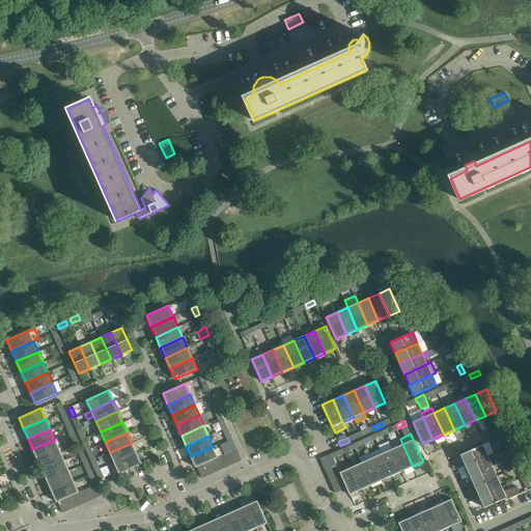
[(59,450),(55,440),(32,449),(37,459),(59,450)]
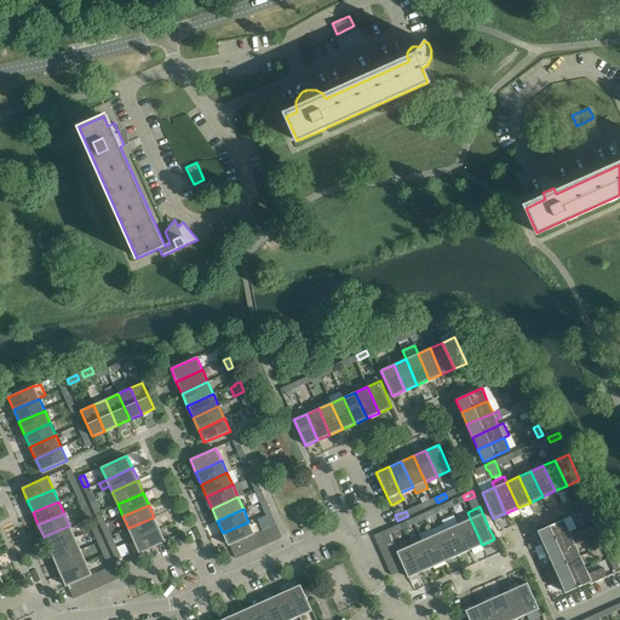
[(276,524),(271,514),(267,516),(271,527),(276,524)]
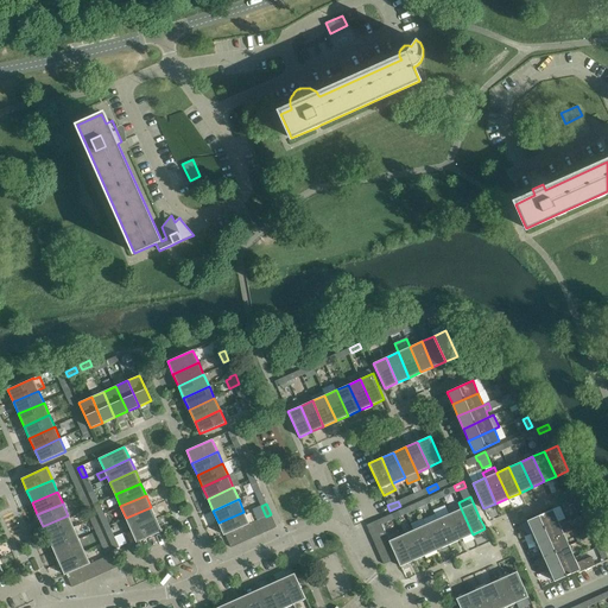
[(131,531),(157,519),(151,507),(126,518),(131,531)]
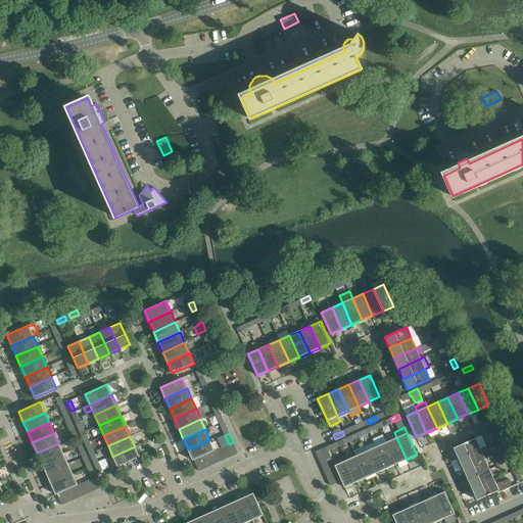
[(396,437),(386,442),(396,464),(407,460),(396,437)]
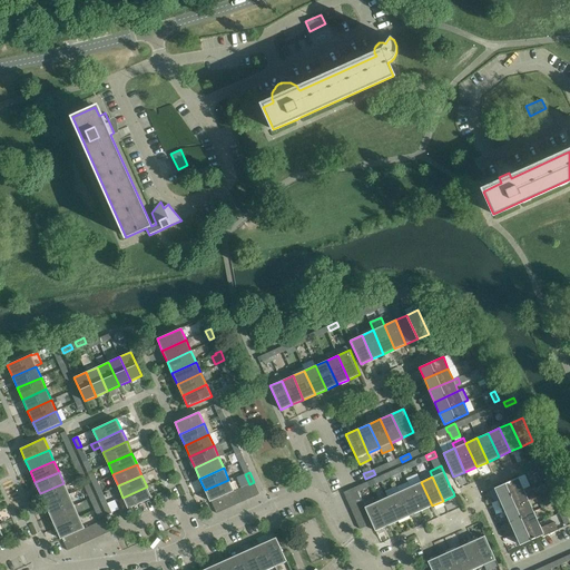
[(523,489),(518,478),(494,488),(499,500),(523,489)]
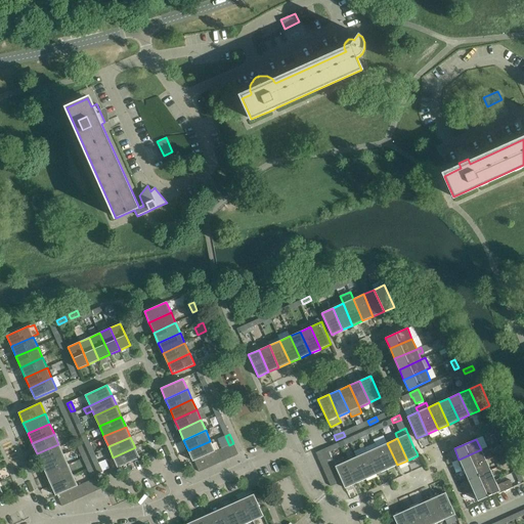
[(210,441),(188,450),(192,462),(193,461),(200,457),(205,455),(211,453),(215,451),(210,441)]
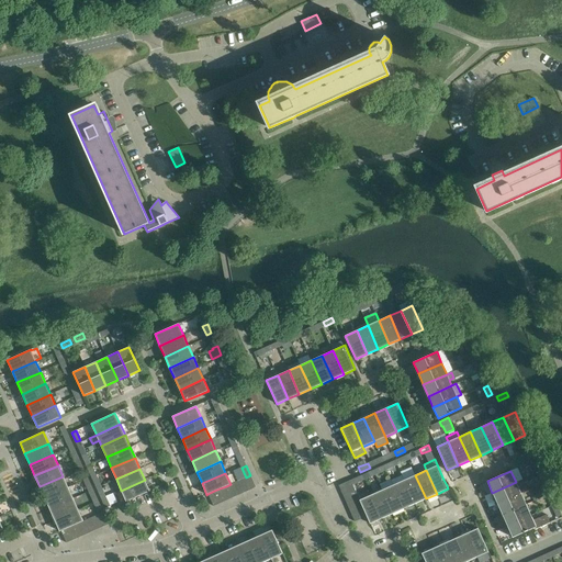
[(256,487),(250,475),(246,478),(244,478),(249,490),(256,487)]
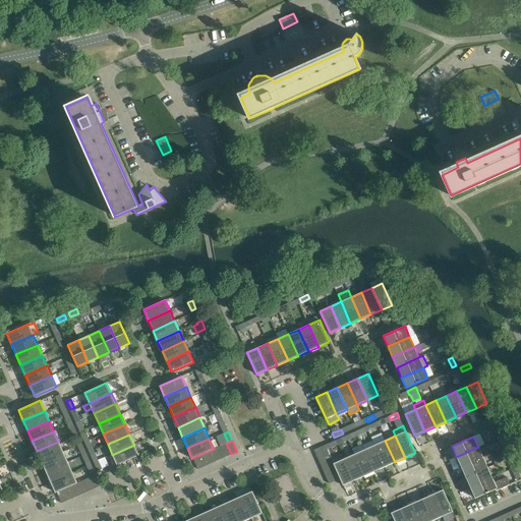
[(395,462),(385,441),(374,445),(384,467),(395,462)]
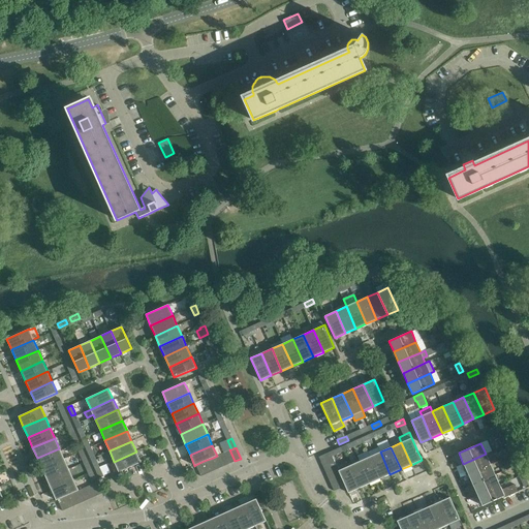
[(37,458),(41,468),(64,459),(59,448),(37,458)]
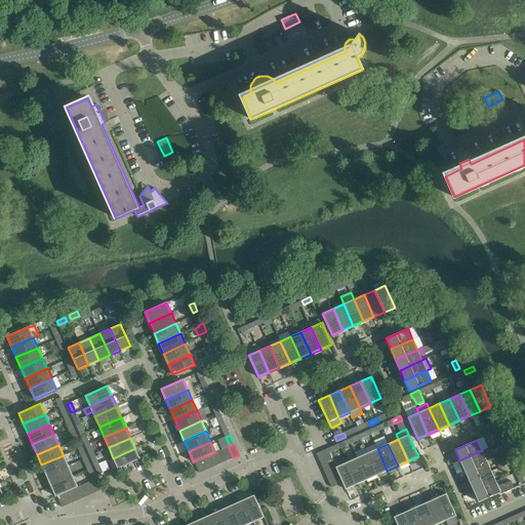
[(228,446),(223,449),(228,460),(233,457),(228,446)]
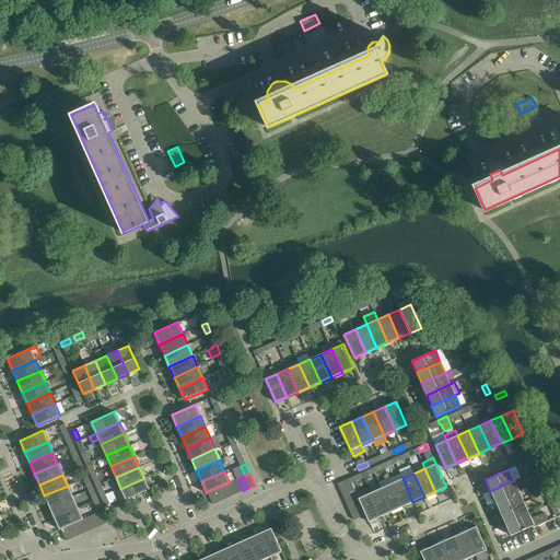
[(120,489),(126,500),(149,489),(144,478),(120,489)]
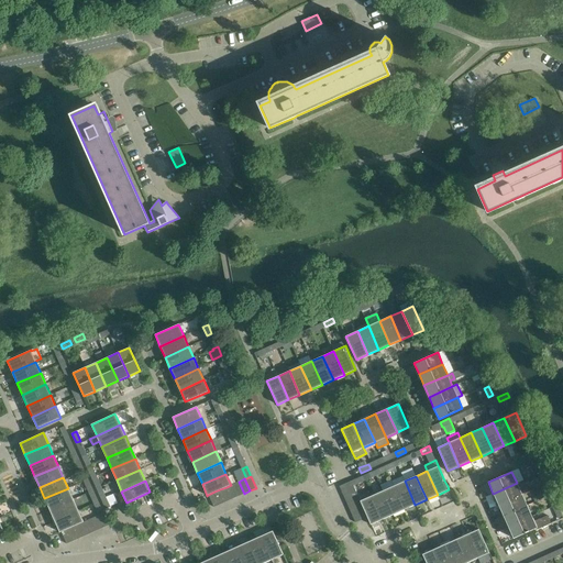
[(354,487),(351,481),(339,486),(342,493),(354,487)]
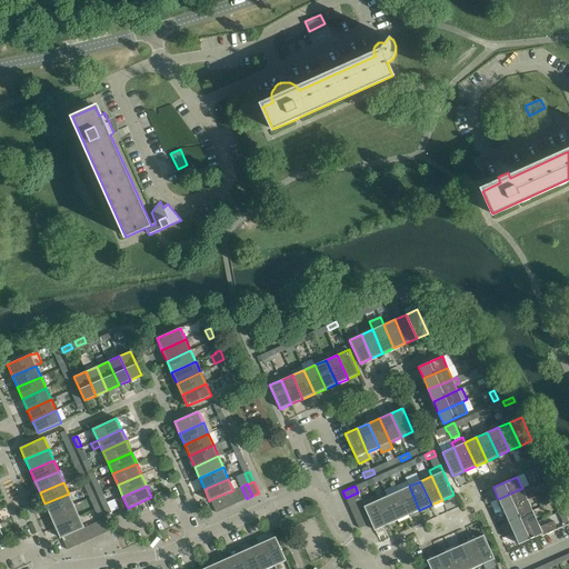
[(409,486),(398,491),(408,515),(419,510),(409,486)]
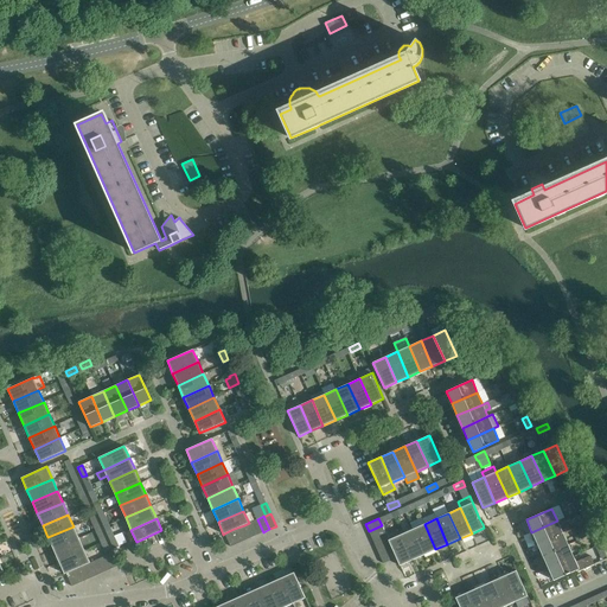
[(256,535),(263,532),(257,519),(250,522),(256,535)]
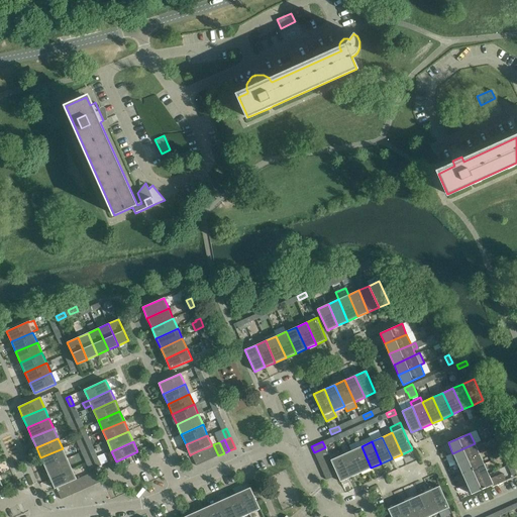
[(457,463),(479,453),(475,443),(452,453),(457,463)]
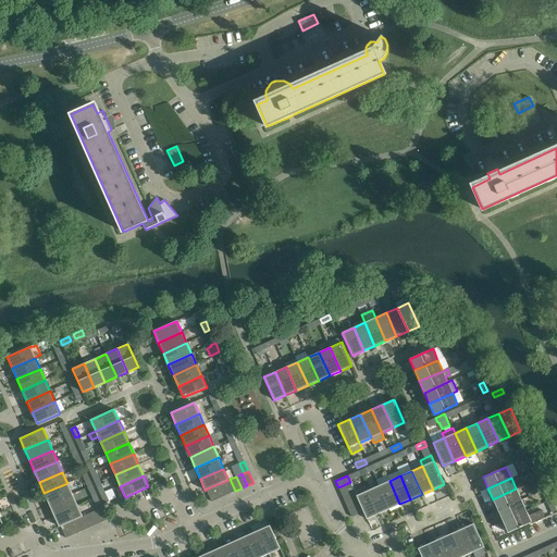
[(230,479),(229,480),(224,482),(230,493),(235,491),(230,479)]
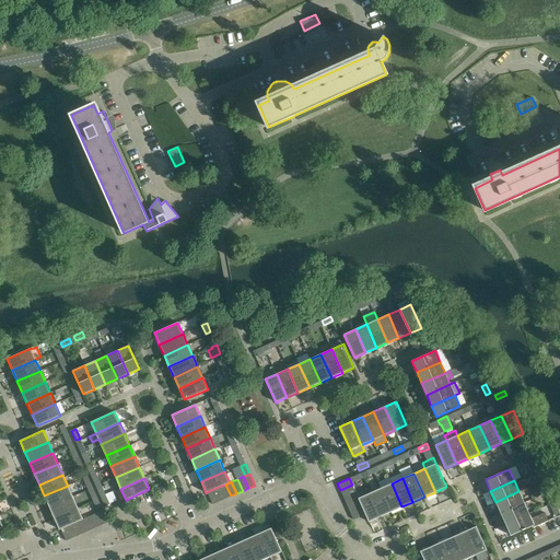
[(401,506),(392,483),(381,488),(391,512),(401,506)]
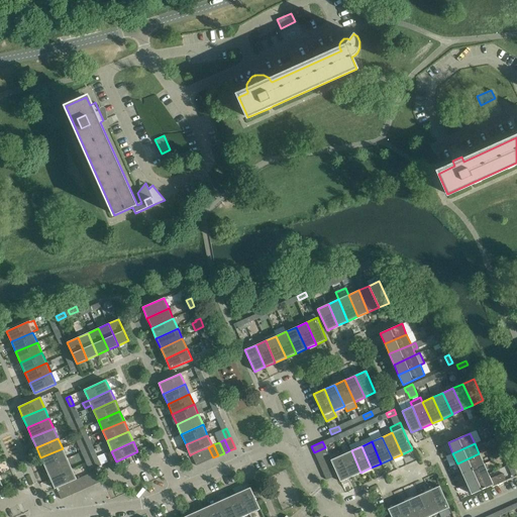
[(213,457),(208,447),(202,449),(207,460),(213,457)]
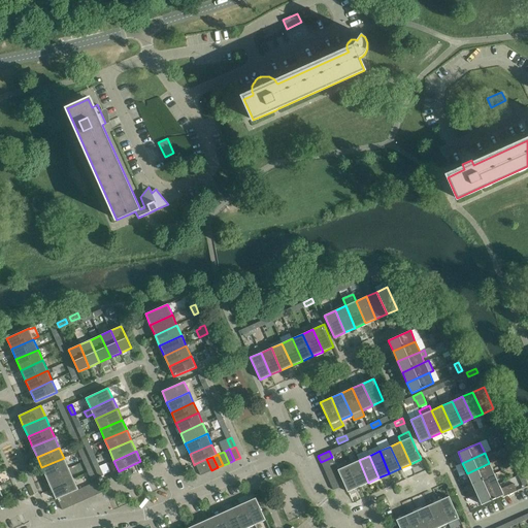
[(334,462),(332,457),(321,462),(323,467),(334,462)]
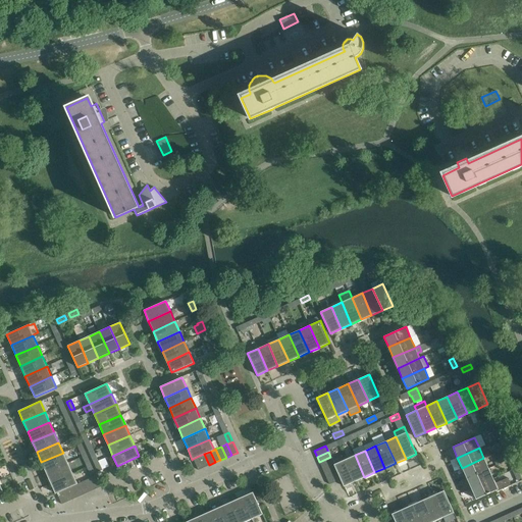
[(67,463),(63,453),(41,462),(46,473),(67,463)]
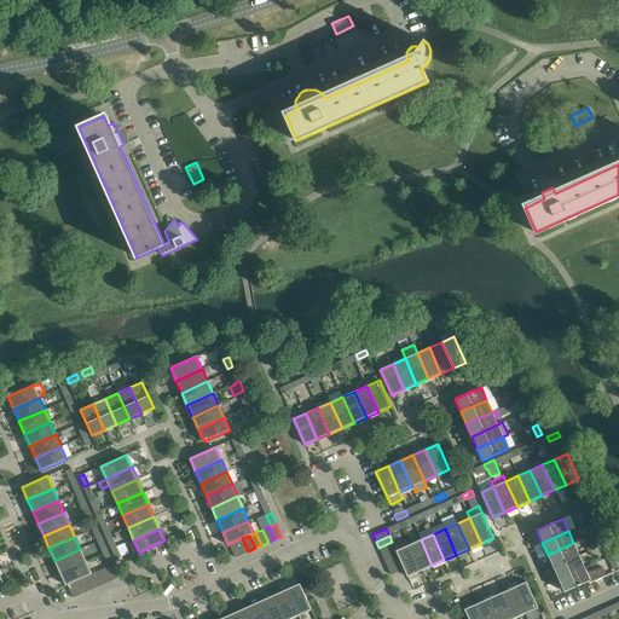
[(242,538),(236,541),(242,554),(248,551),(242,538)]
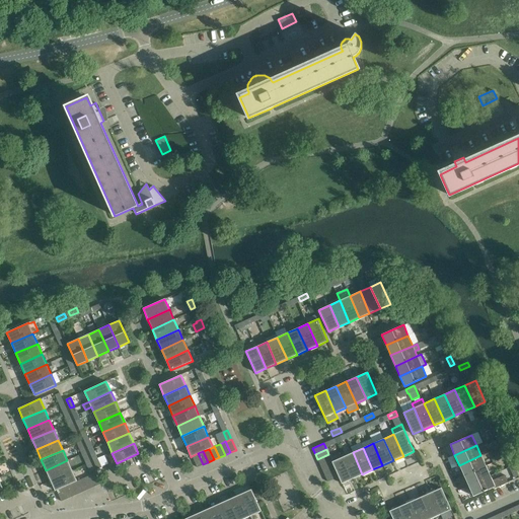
[(353,452),(343,457),(352,478),(362,474),(353,452)]
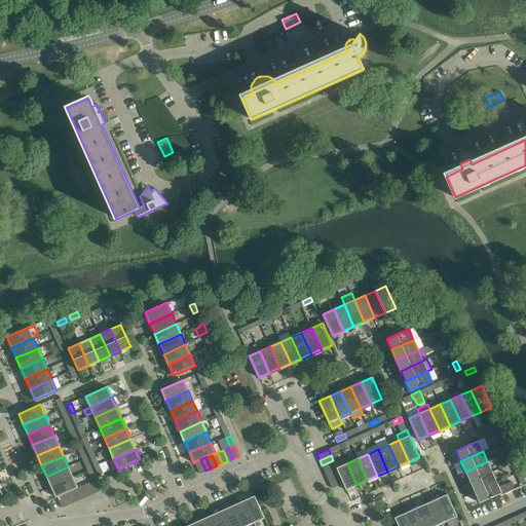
[(205,471),(200,459),(194,462),(199,474),(205,471)]
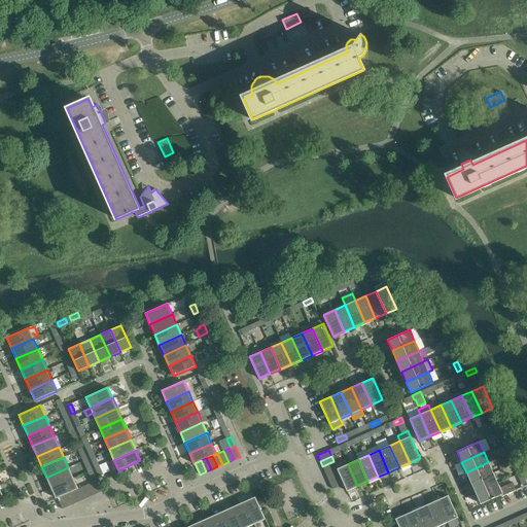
[(322,466),(325,472),(337,467),(334,461),(322,466)]
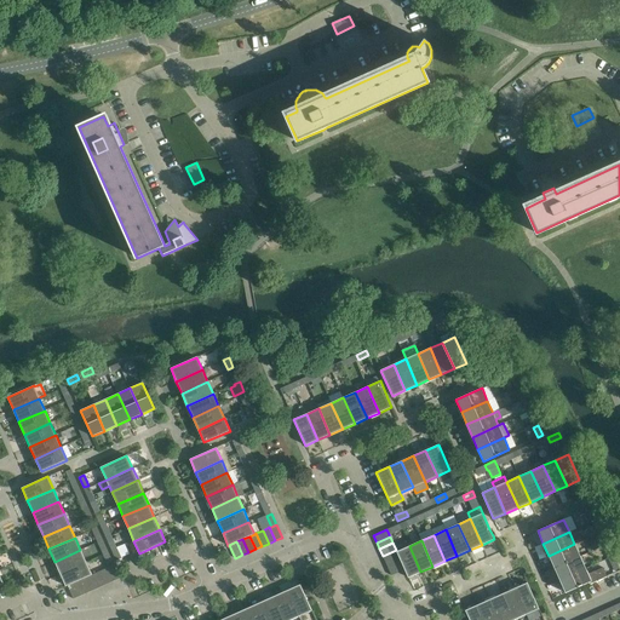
[(554,568),(580,556),(574,544),(549,556),(554,568)]
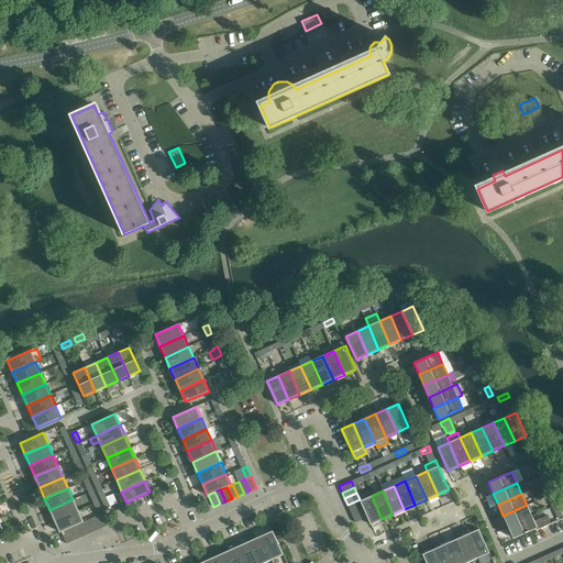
[(112,495),(106,498),(101,500),(106,509),(110,507),(109,504),(114,501),(112,495)]
